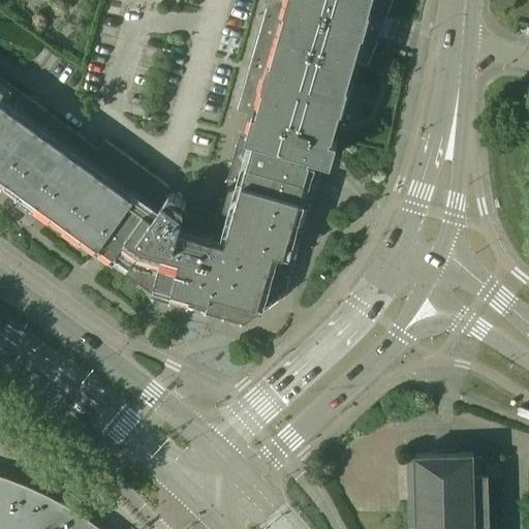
[(301,41),(312,1),(307,0),(269,0),(261,30),(301,41)]
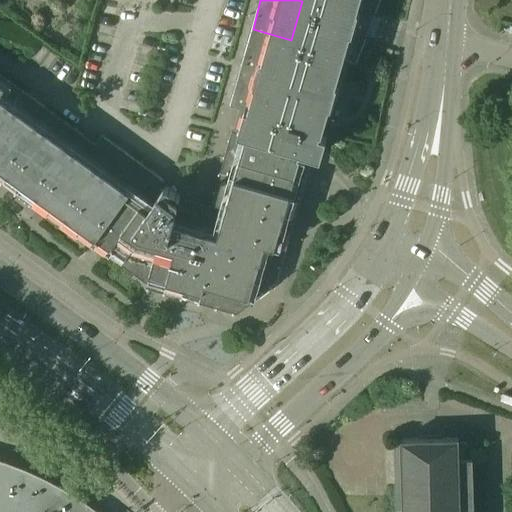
[(372,21),(379,0),(297,0),(302,1),(372,21)]
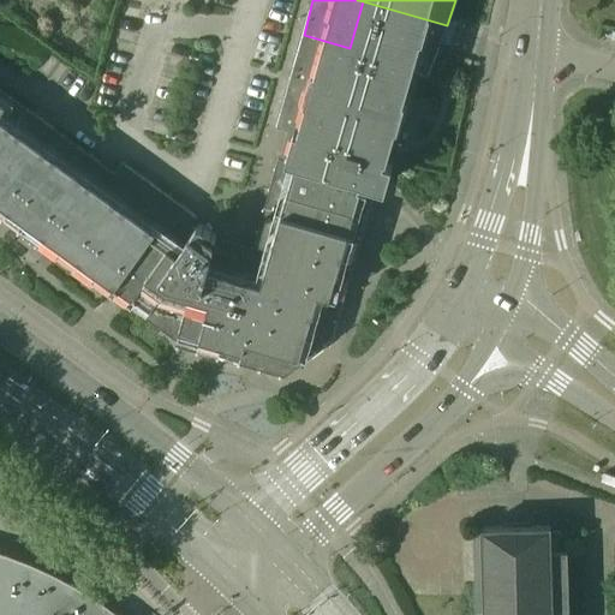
[(445,29),(447,25),(363,1),(350,48),(336,94),(323,141),(294,132),(291,144),(287,160),(372,185),(377,184),(383,180),(387,177),(390,165),(384,163),(386,159),(387,160),(412,71),(428,75),(445,29)]
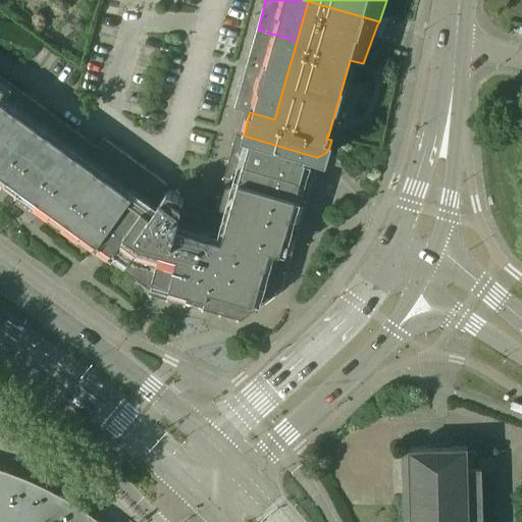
[(285,80),(297,41),(258,30),(247,68),(285,80)]
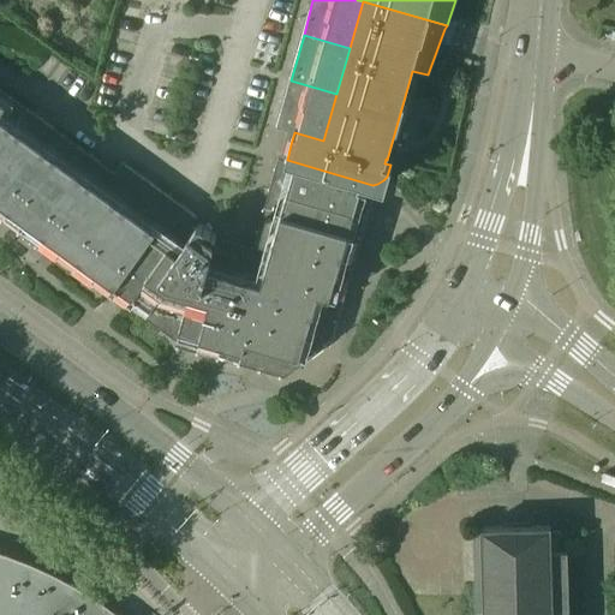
[(323,141),(336,94),(291,81),(278,127),(294,132),(323,141)]
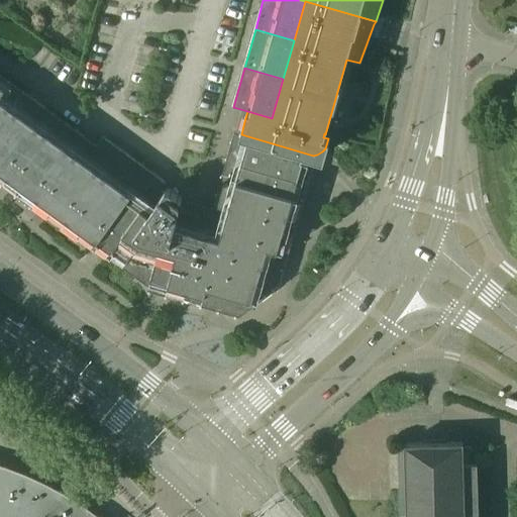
[(98,145),(45,108),(0,74),(0,185),(46,218),(48,214),(145,286),(148,286),(148,290),(237,315),(275,290),(313,156),(241,134),(235,132),(211,216),(203,214),(204,209),(194,206),(193,207),(192,208),(191,210),(185,209),(181,208),(183,200),(183,199),(182,197),(172,190),(170,189),(168,189),(167,190),(166,191),(162,189),(167,183),(104,136),(98,145)]
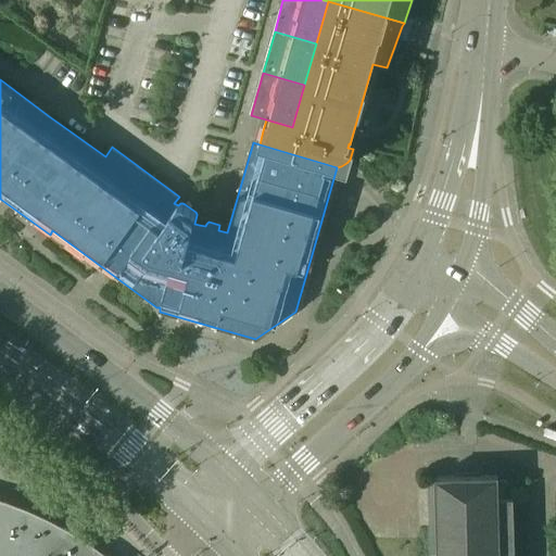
[(468,477),(437,478),(437,483),(428,483),(430,555),(512,555),(510,497),(507,497),(506,480),(497,481),(497,476),(468,477)]
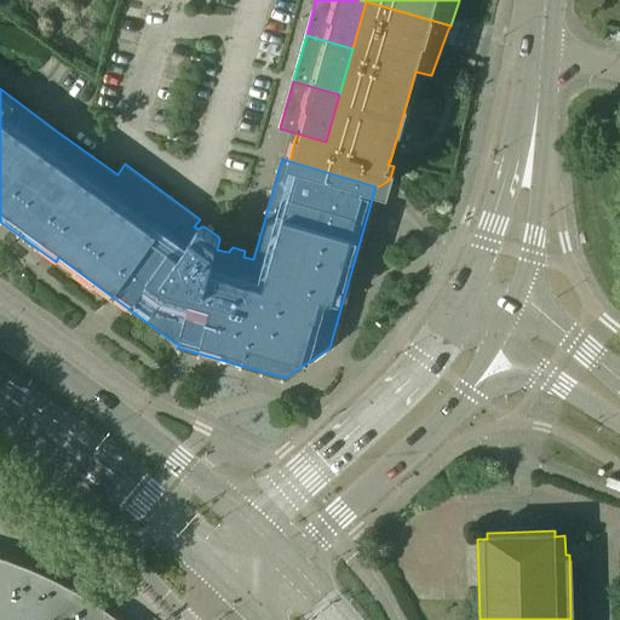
[(0,619),(120,619),(113,614),(98,603),(76,590),(56,579),(53,578),(33,568),(32,568),(9,560),(1,557),(0,557),(0,556),(0,619)]
